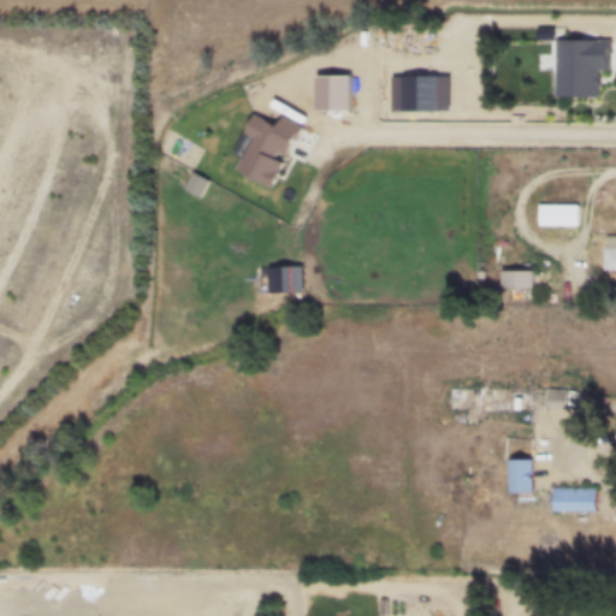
[(537,205),(537,226),(576,226),(576,205),(537,205)]
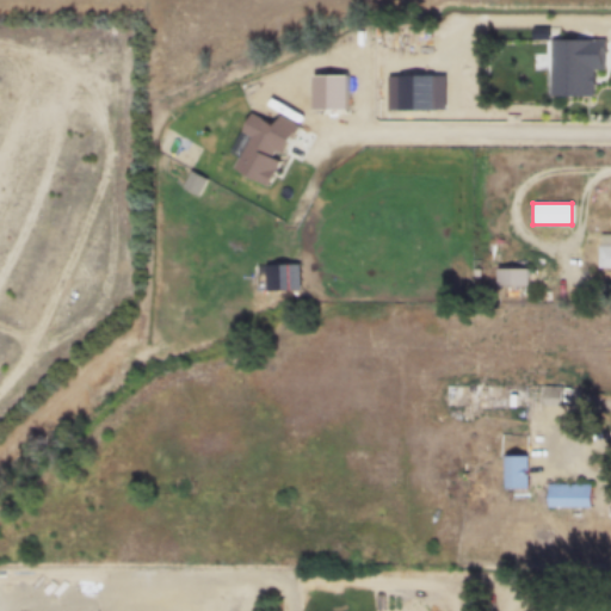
[(610,246),(596,246),(596,269),(610,269),(610,246)]
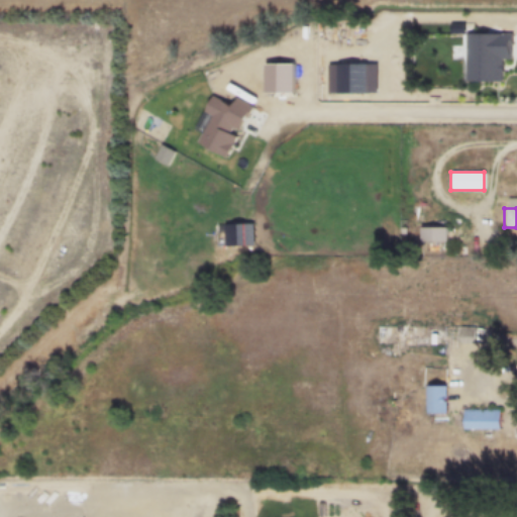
[(419,227),(419,242),(446,242),(446,227),(419,227)]
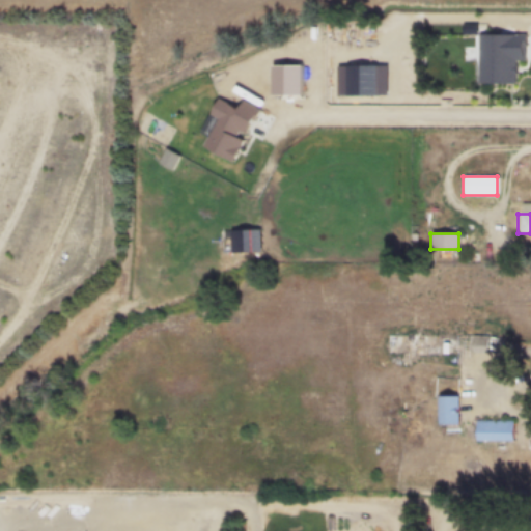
[(457,397),(457,425),(437,424),(437,397),(457,397)]
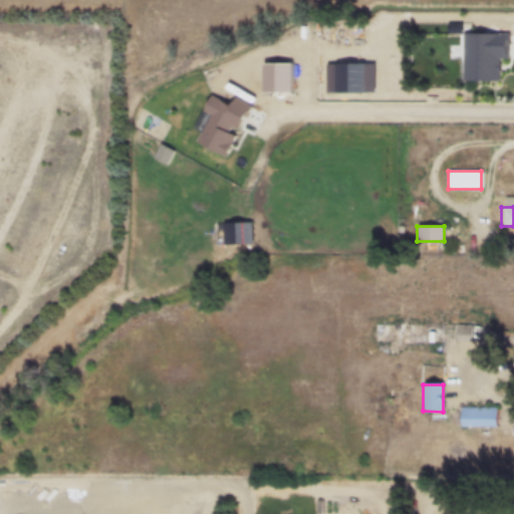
[(460,408),(460,427),(496,427),(496,408),(460,408)]
